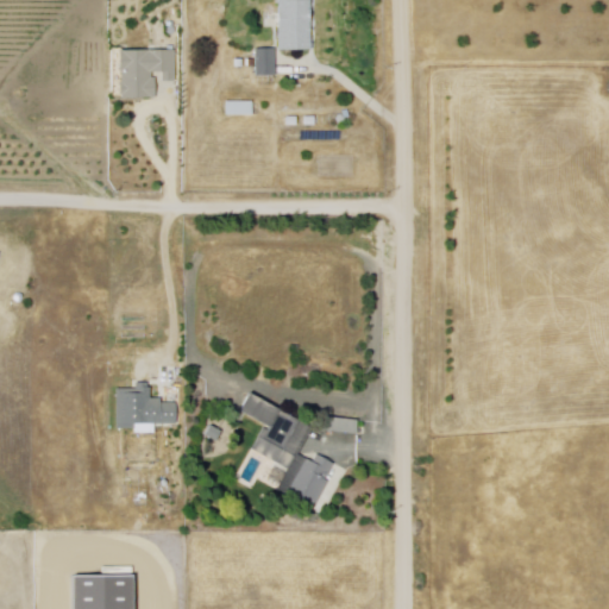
[(318,0),(318,51),(280,51),(280,0),(318,0)]
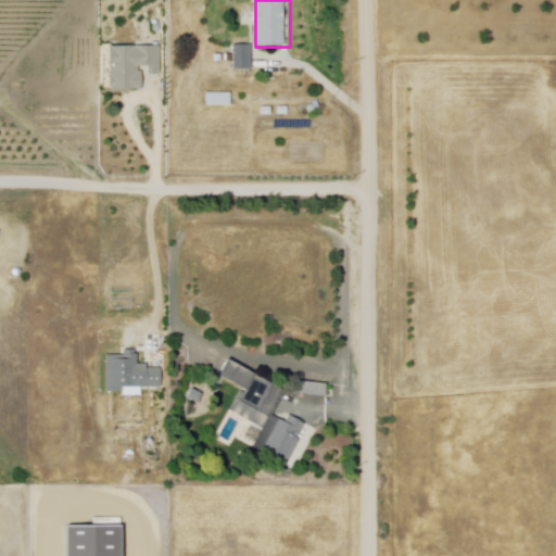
[(161,43),(109,45),(109,88),(146,88),(146,71),(139,71),(139,65),(151,65),(151,75),(161,75),(161,43)]
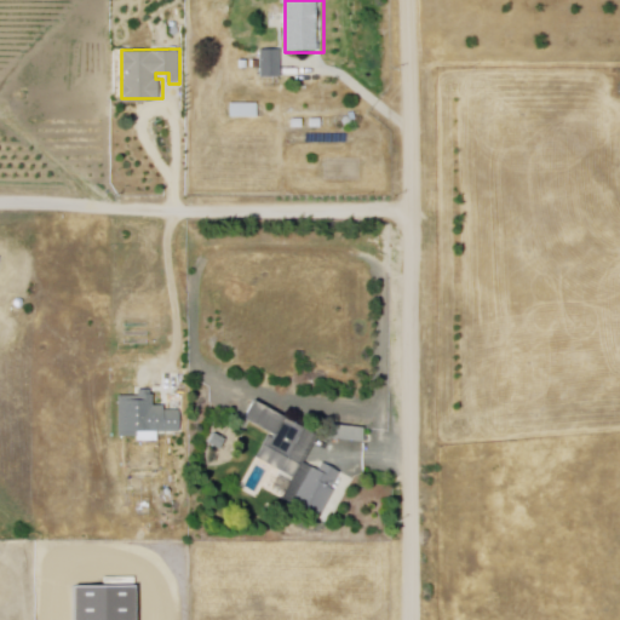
[(280,76),(262,76),(263,50),(281,50),(280,76)]
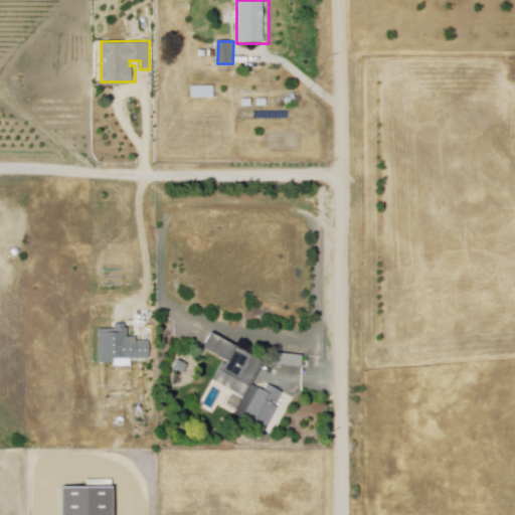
[(209,87),(186,87),(186,99),(209,99),(209,87)]
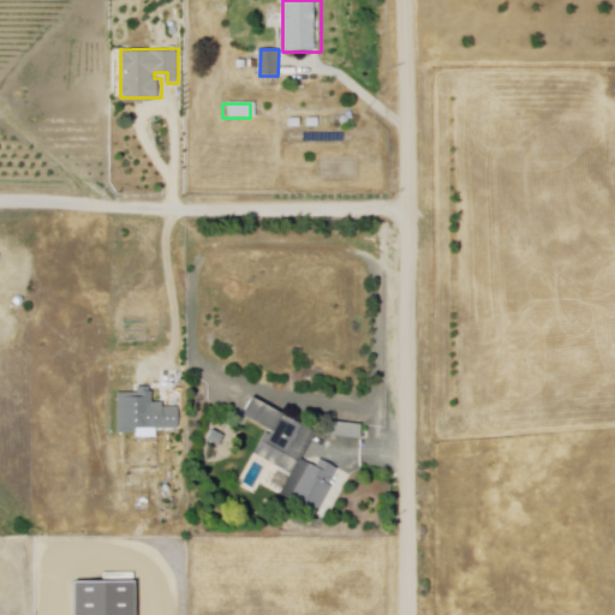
[(137,392),(119,392),(119,434),(138,434),(138,430),(181,430),(181,407),(165,407),(165,401),(154,401),(154,390),(150,390),(150,384),(137,384),(137,392)]
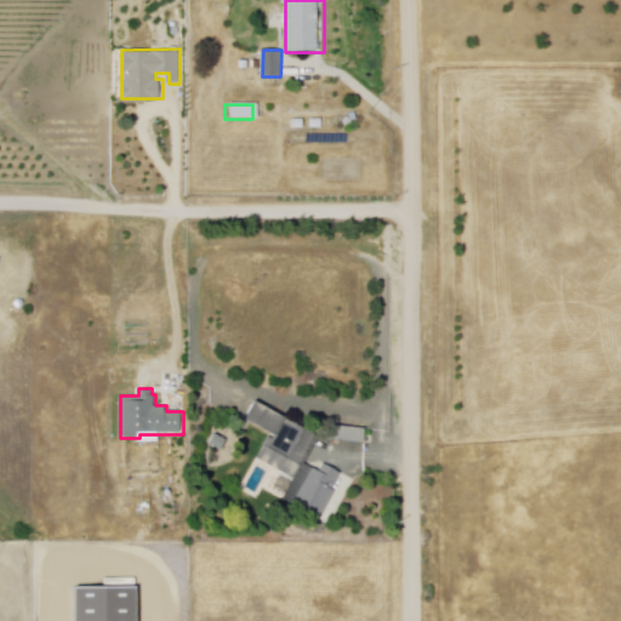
[(257,397),(323,434),(307,462),(322,471),(326,462),(343,471),(335,485),(341,488),(322,520),(286,500),(301,474),(260,451),(271,434),(244,420),(257,397)]
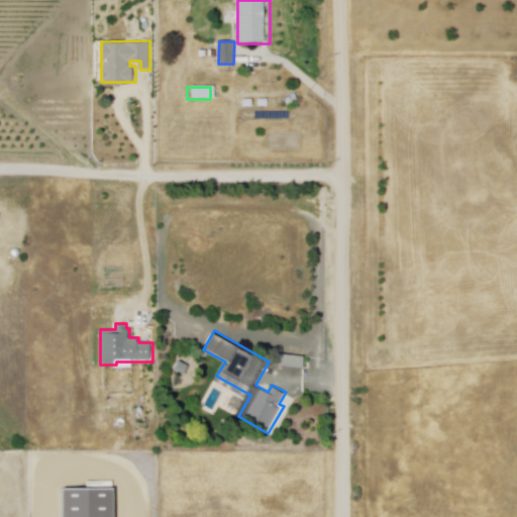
[(305,354),(304,368),(275,366),(276,353),(305,354)]
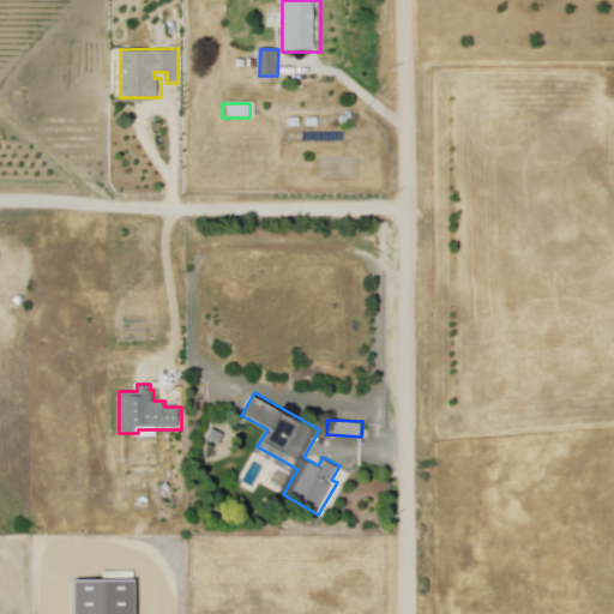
[(212,425),(227,433),(221,445),(205,437),(212,425)]
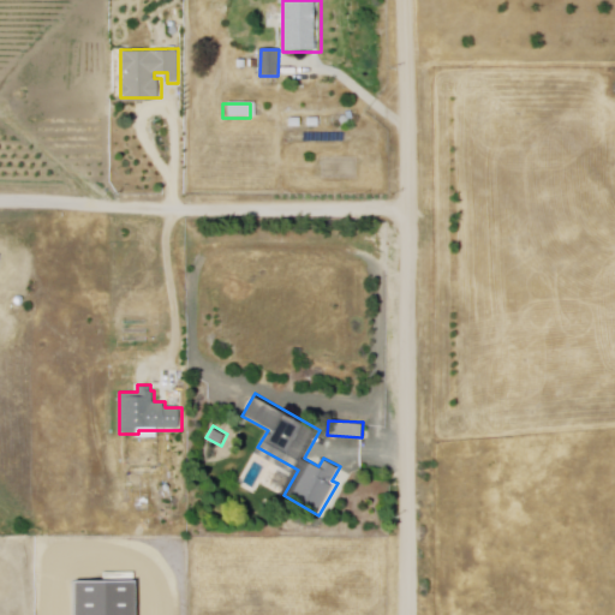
[(73,614),(75,584),(137,584),(136,614),(73,614)]
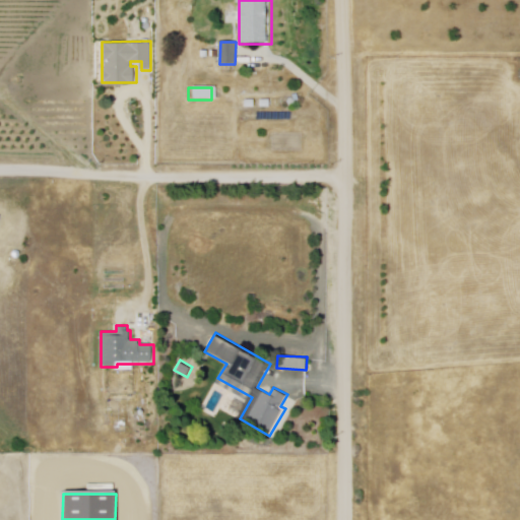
All buildings are outlined.
